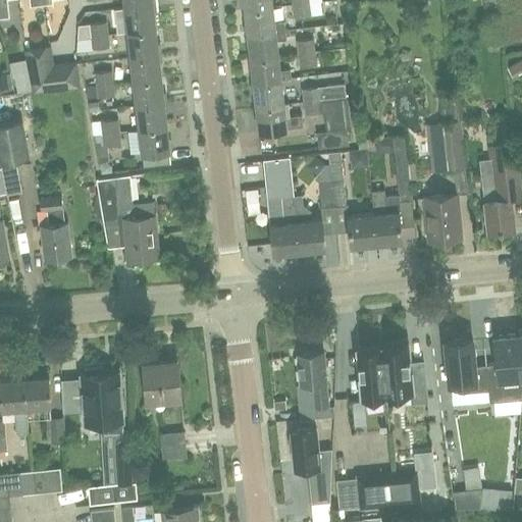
[(0,0),(0,17),(9,17),(6,0),(0,0)]
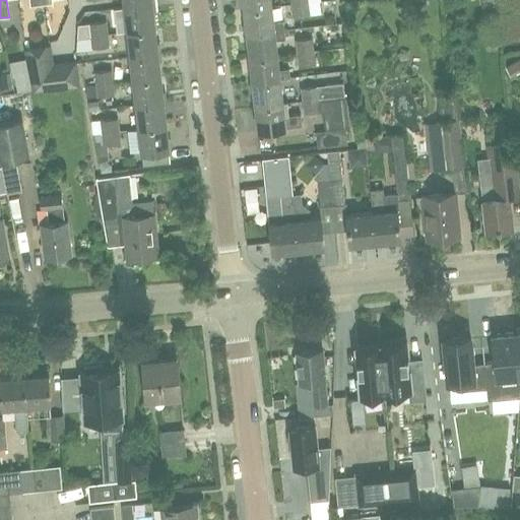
[(93,0),(85,0),(82,0),(83,12),(95,11),(93,0)]
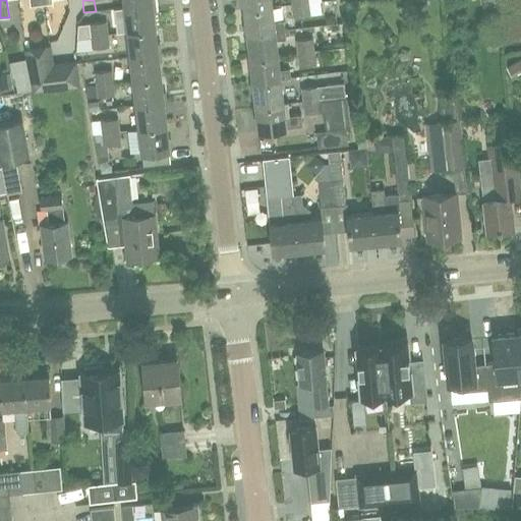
[(123,0),(124,9),(152,6),(151,0),(123,0)]
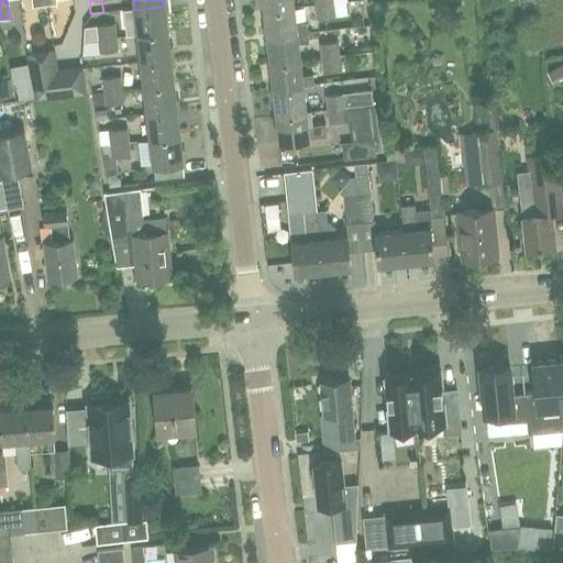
[(263,0),(264,11),(294,8),(291,0),(263,0)]
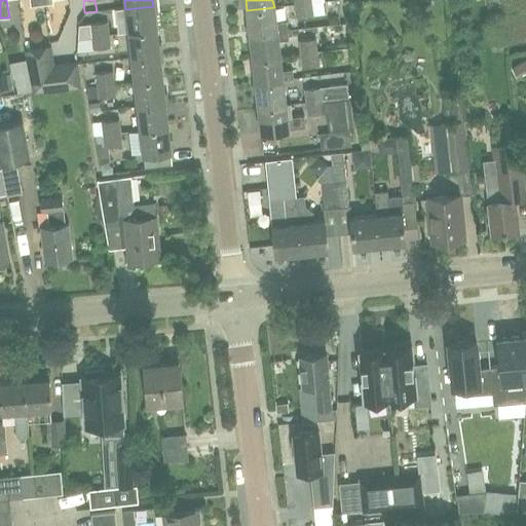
[(310,3),(295,4),(297,17),(312,15),(310,3)]
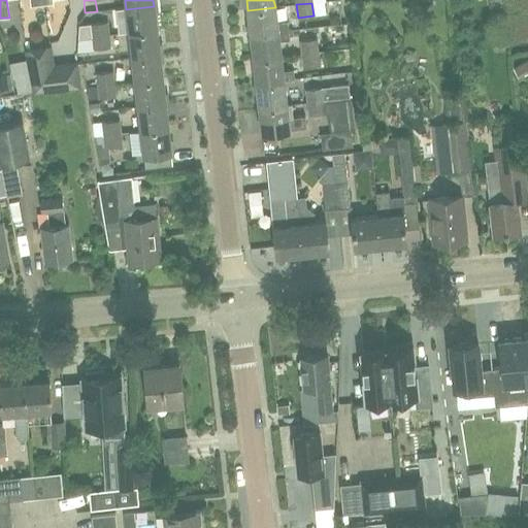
[(129,31),(157,28),(154,6),(126,9),(129,31)]
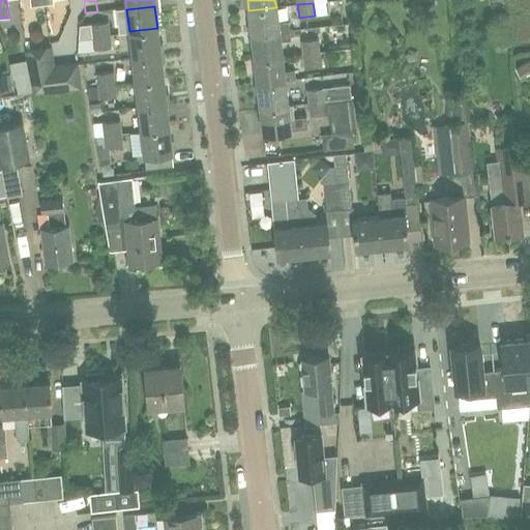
[(252,35),(290,30),(289,21),(277,22),(276,7),(248,10),(252,35)]
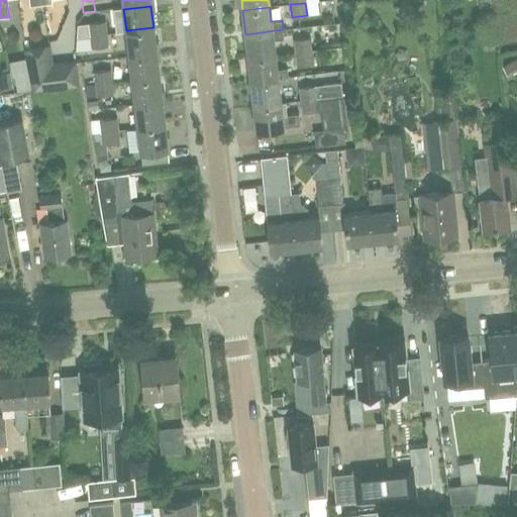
[(77,37),(90,36),(107,34),(106,21),(90,23),(90,20),(79,22),(77,37)]
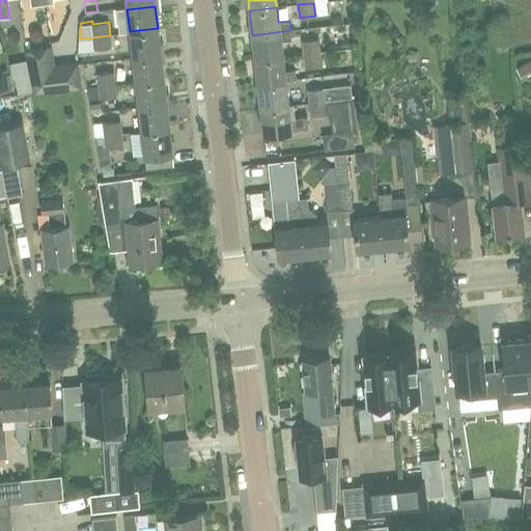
[(133,54),(161,51),(158,28),(130,31),(133,54)]
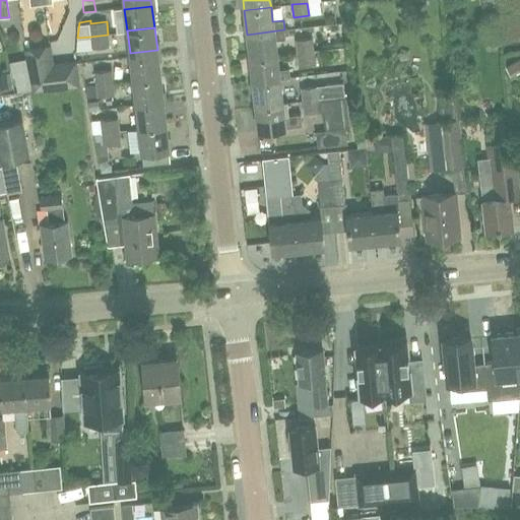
[(250,59),(276,55),(274,41),(285,40),(284,29),(247,35),(250,59)]
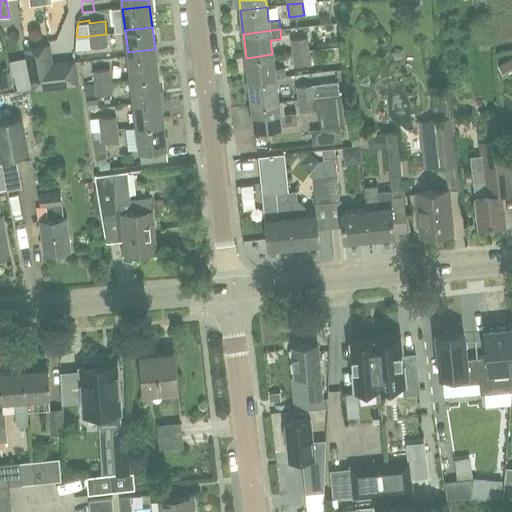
[(106,34),(89,36),(90,48),(108,46),(106,34)]
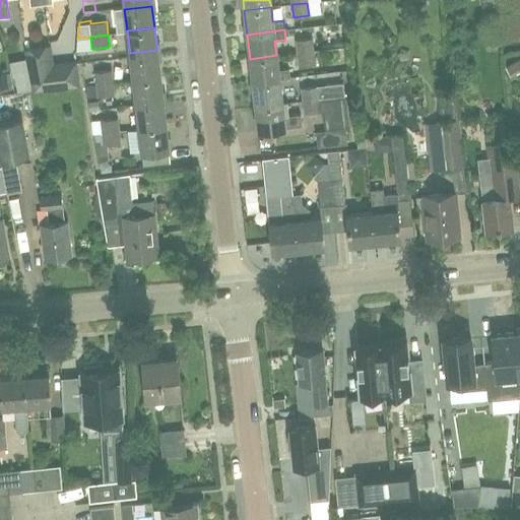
[(297,53),(313,52),(311,39),(296,40),(297,53)]
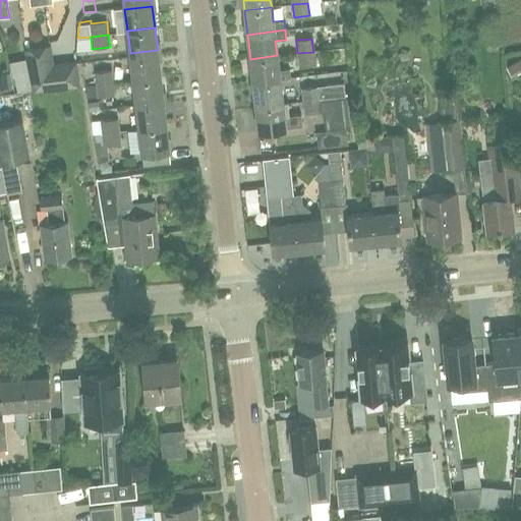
[(33,92),(54,63),(51,44),(25,48),(31,74),(33,90),(33,92)]
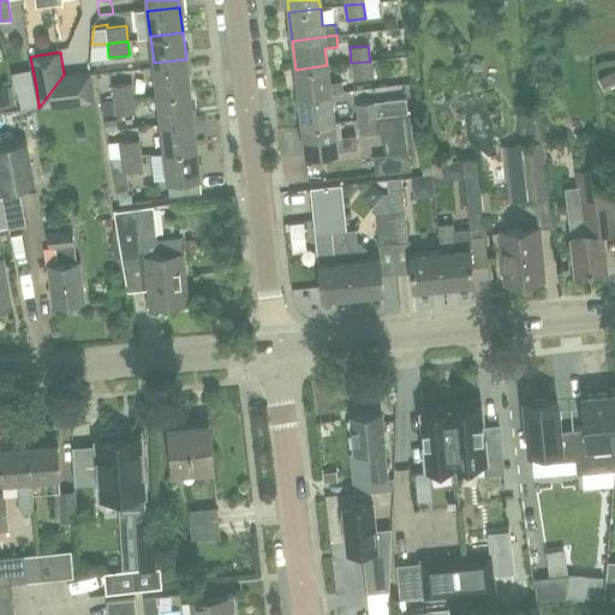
[(157,91),(190,88),(186,59),(154,63),(157,91)]
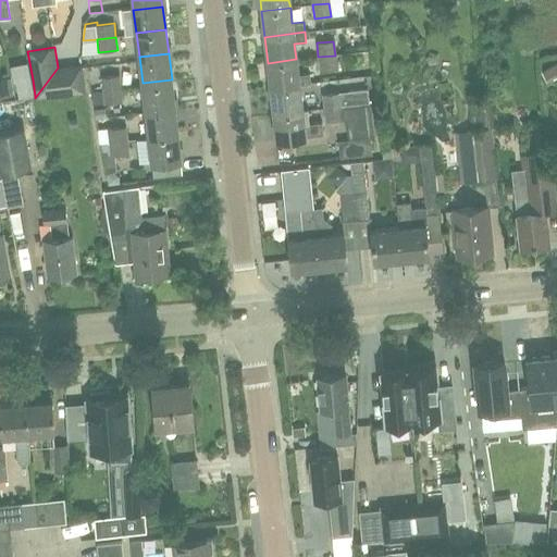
[(335,56),(318,57),(320,70),(336,69),(335,56)]
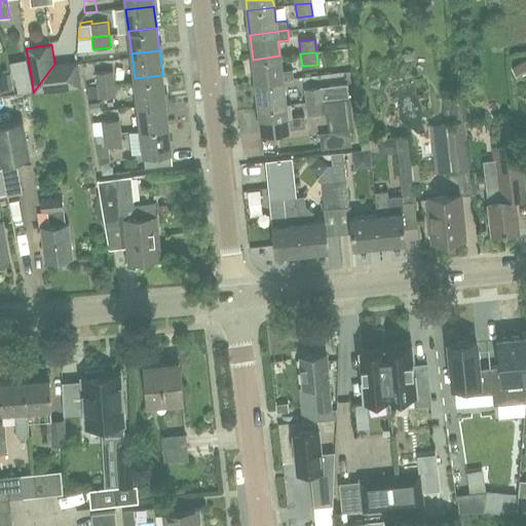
[(255,83),(283,80),(294,79),(293,70),(282,71),(279,55),(253,60),(255,83)]
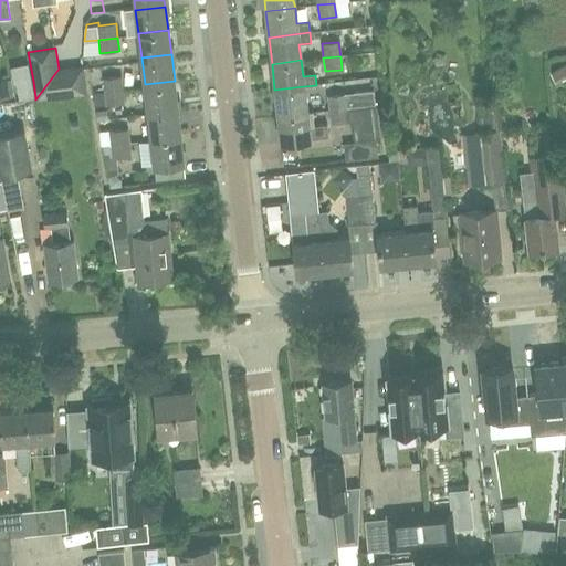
[(35,100),(35,101),(86,94),(83,66),(59,69),(35,100)]
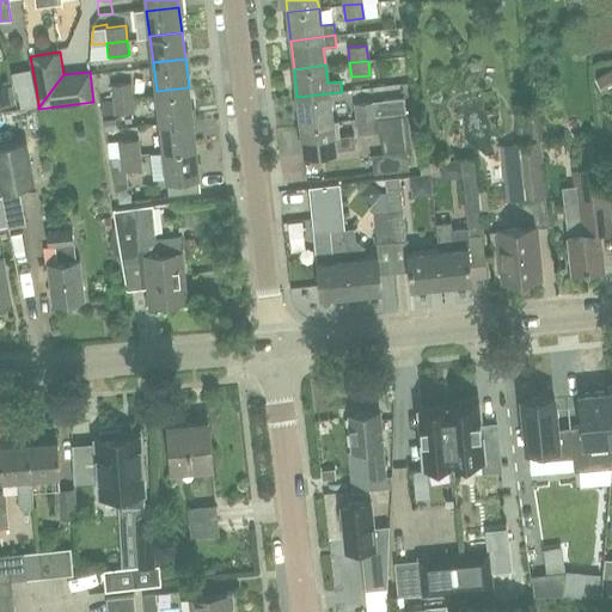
[(112,101),(134,97),(132,83),(111,84),(112,101)]
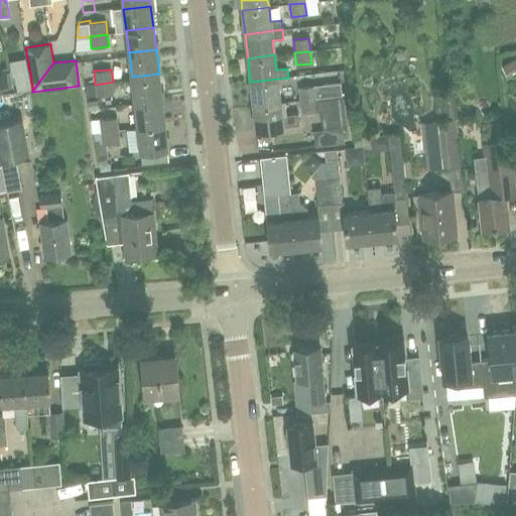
[(9,72),(0,73),(0,90),(12,88),(9,72)]
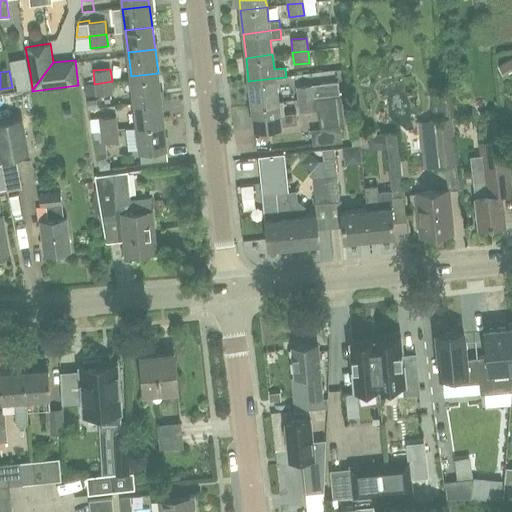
[(30,73),(14,76),(16,91),(32,88),(30,73)]
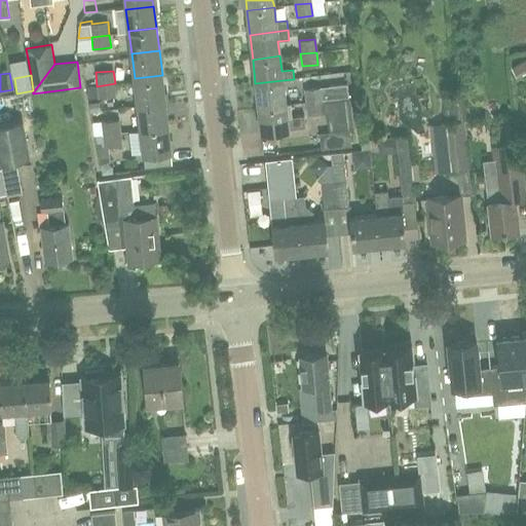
[(138,105),(165,102),(162,75),(135,78),(138,105)]
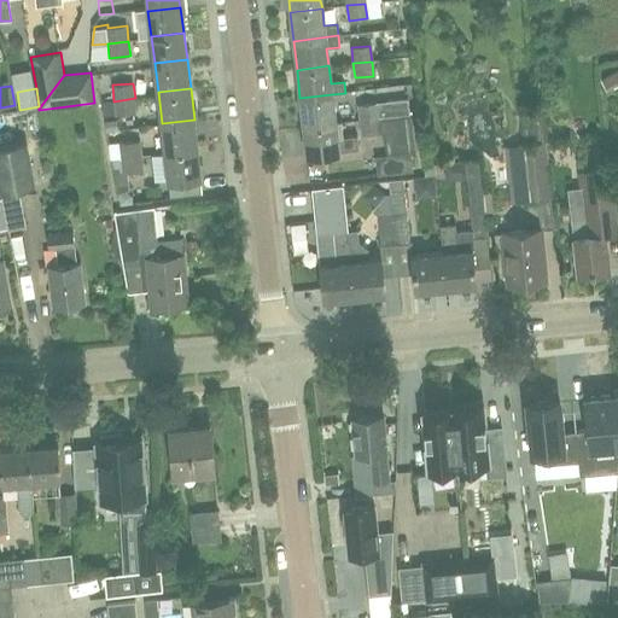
[(303,127),(334,122),(332,94),(299,98),(303,127)]
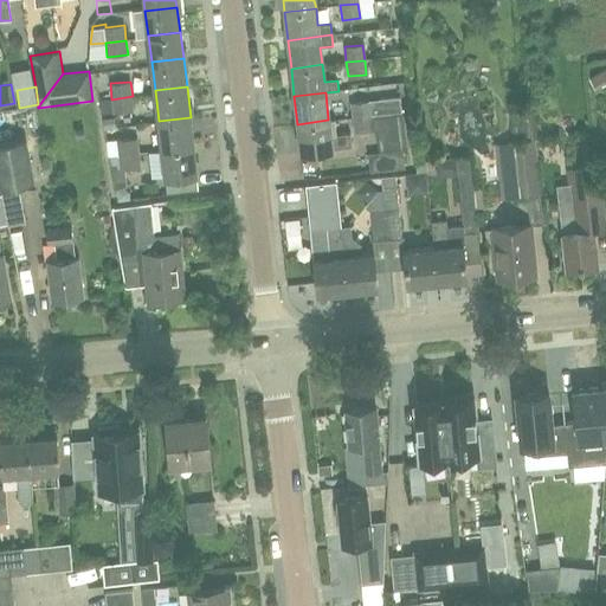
[(133,96),(111,100),(100,101),(101,113),(113,111),(113,113),(135,111),(133,96)]
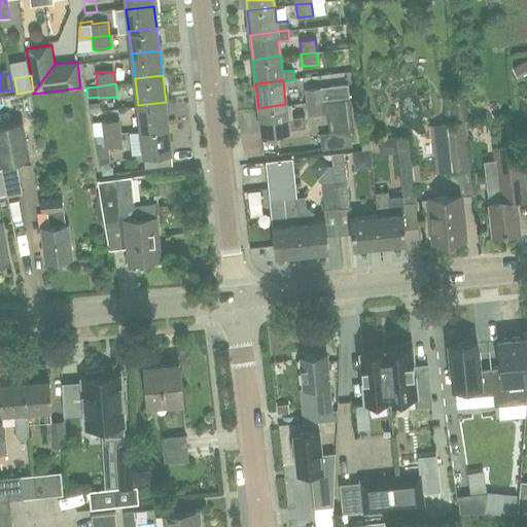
[(322,88),(306,89),(307,102),(323,100),(322,88)]
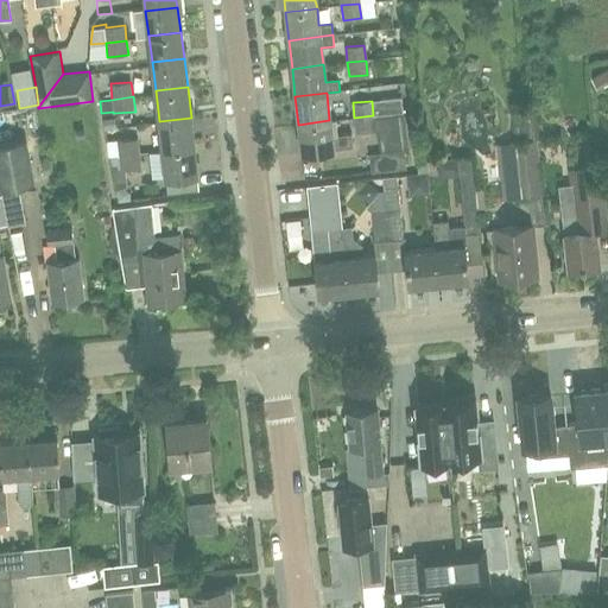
[(534,139),(532,124),(531,111),(515,112),(519,141),(511,143),(518,198),(543,196),(536,139),(534,139)]
